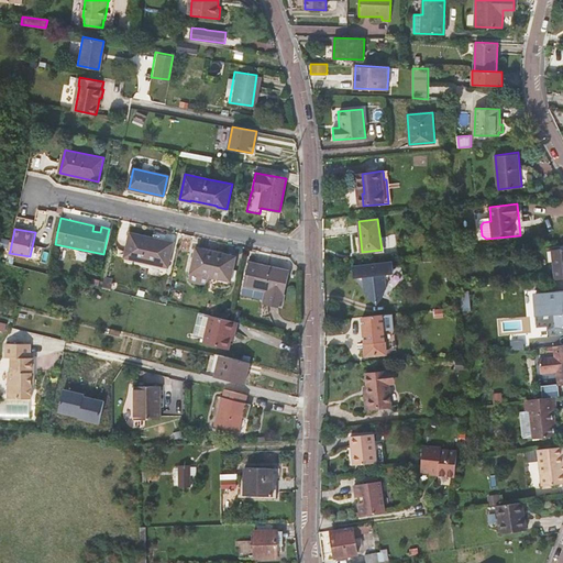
[(174,242),(130,232),(124,256),(168,266),(174,242)]
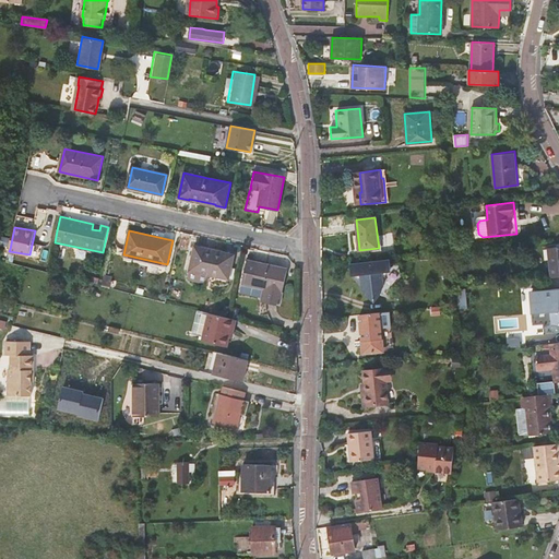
[(232,266),(233,260),(235,254),(212,249),(213,246),(206,245),(205,248),(194,246),(188,277),(193,281),(202,283),(206,281),(207,274),(229,278),(230,272),(232,266)]
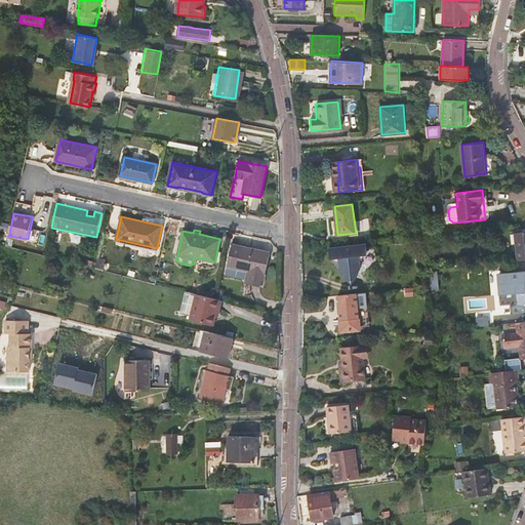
[(524,232),(515,233),(518,260),(524,259),(524,232)]
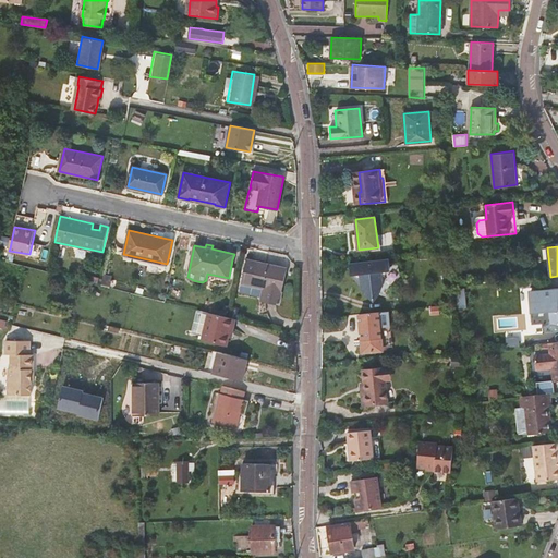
[(288,267),(246,259),(242,282),(265,288),(262,301),(279,305),(282,292),(288,267)]
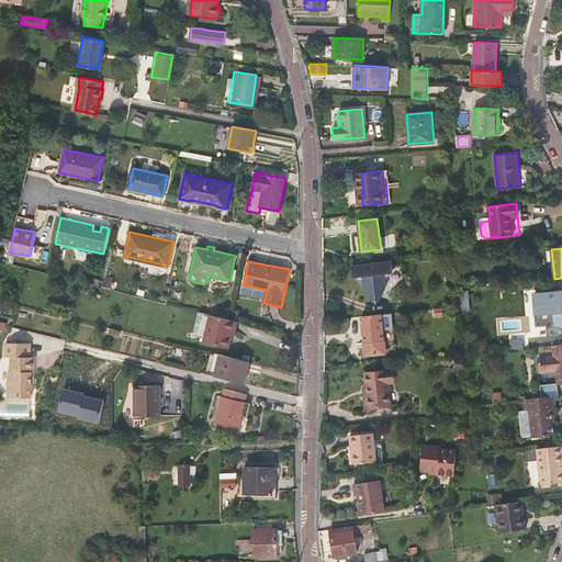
[(352,277),(359,277),(362,280),(363,290),(368,293),(368,296),(375,302),(382,295),(382,292),(385,288),(384,280),(392,270),(392,261),(351,265),(352,277)]
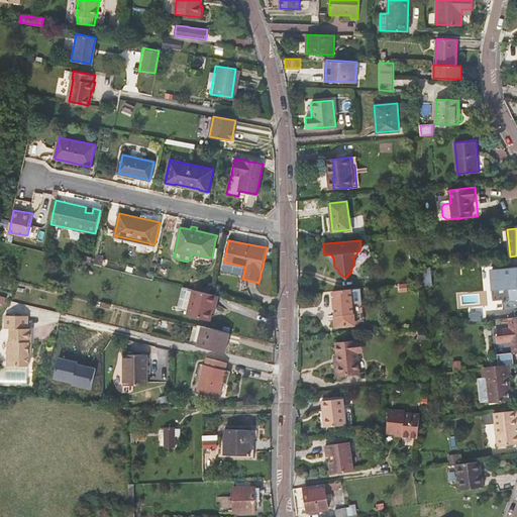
[(507,296),(508,303),(509,302),(510,301),(512,300),(513,300),(516,300),(516,299),(516,266),(496,269),(499,297),(507,296)]
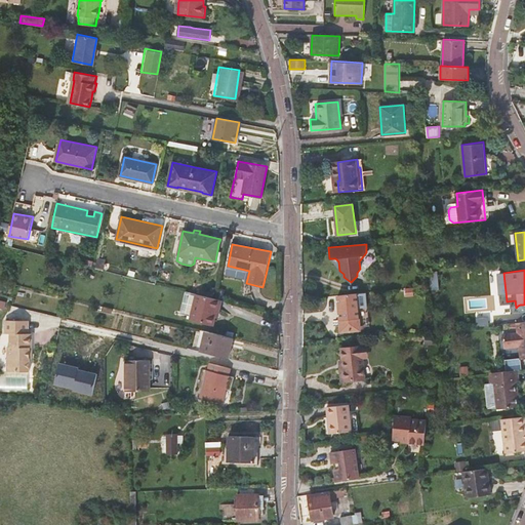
[(337,295),(339,322),(342,322),(344,331),(360,330),(357,293),(337,295)]
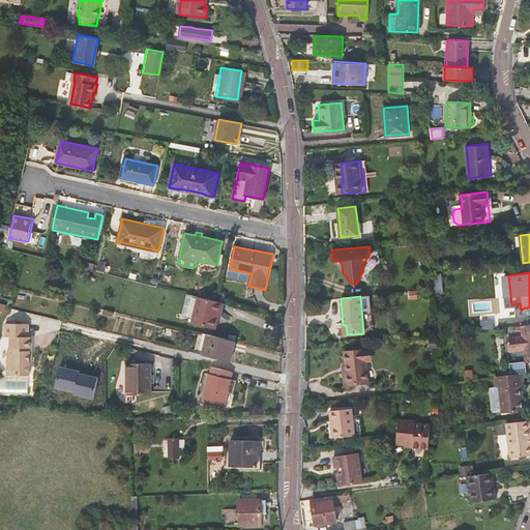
[(222,316),(225,303),(216,301),(200,297),(194,322),(216,328),(219,316),(222,316)]
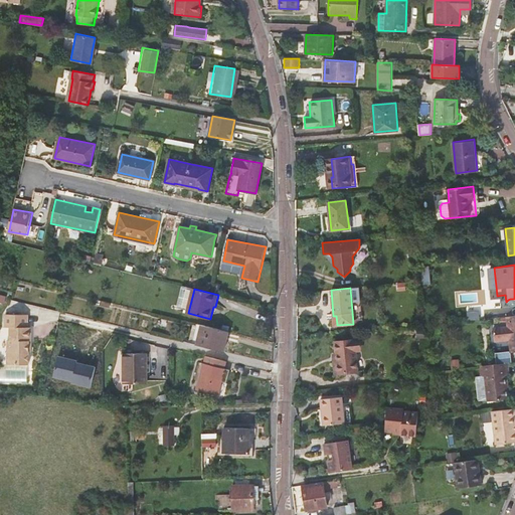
[(28,327),(28,315),(5,314),(5,328),(10,328),(10,340),(8,340),(8,364),(29,365),(29,352),(29,342),(31,342),(31,328),(28,328),(28,327)]
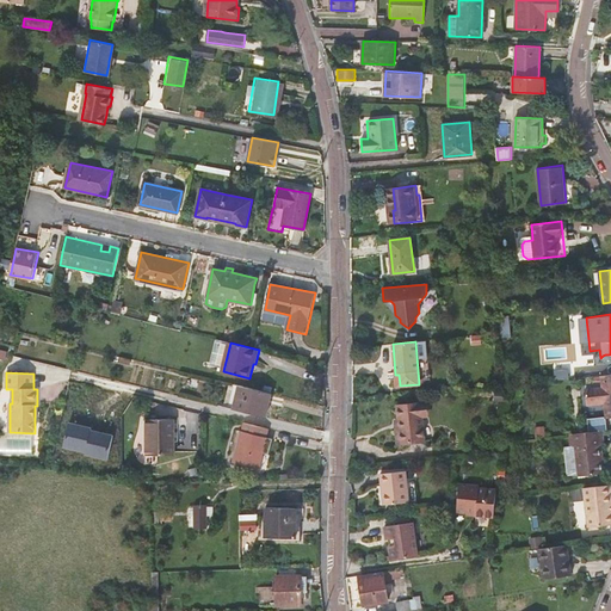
[(610,417),(610,374),(598,375),(599,388),(584,389),(585,406),(602,403),(603,419),(610,417)]
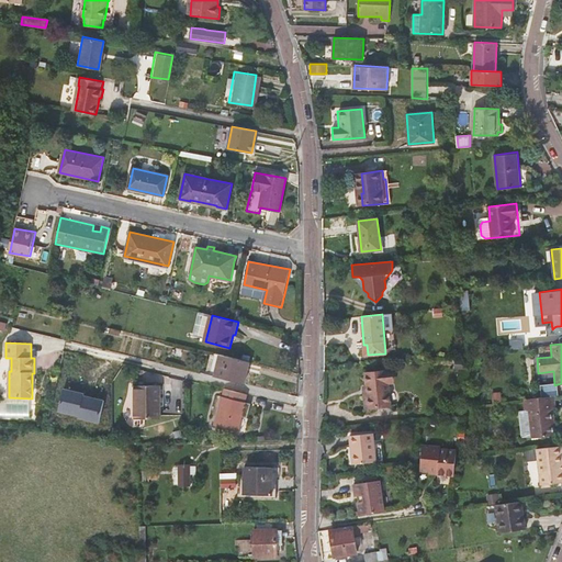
[(215,353),(211,374),(245,383),(249,361),(215,353)]
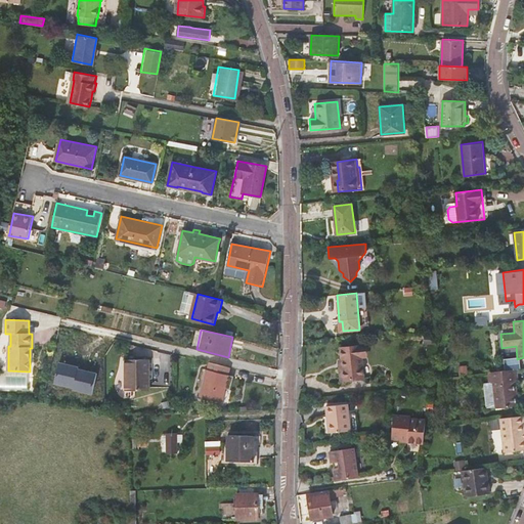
[(343,367),(339,367),(340,380),(363,378),(361,357),(364,356),(363,345),(341,347),(342,359),(343,367)]
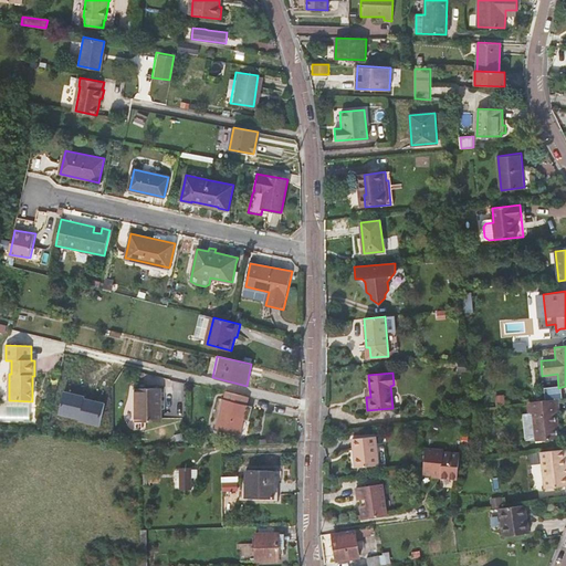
[(161,420),(161,388),(136,388),(136,400),(140,400),(140,421),(161,420)]
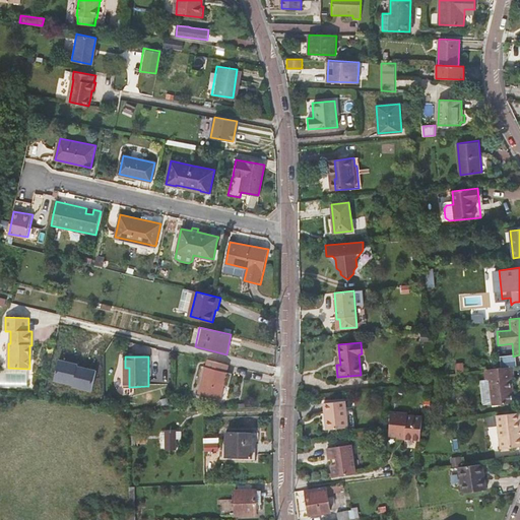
[(215,361),(208,359),(207,367),(205,367),(199,393),(220,398),(226,372),(229,364),(215,361)]
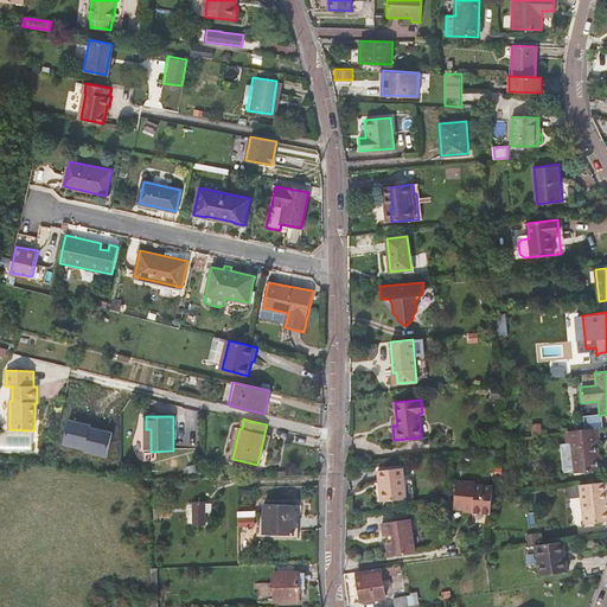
[(93,425),(70,420),(64,443),(87,448),(87,451),(109,455),(114,432),(91,427),(93,425)]
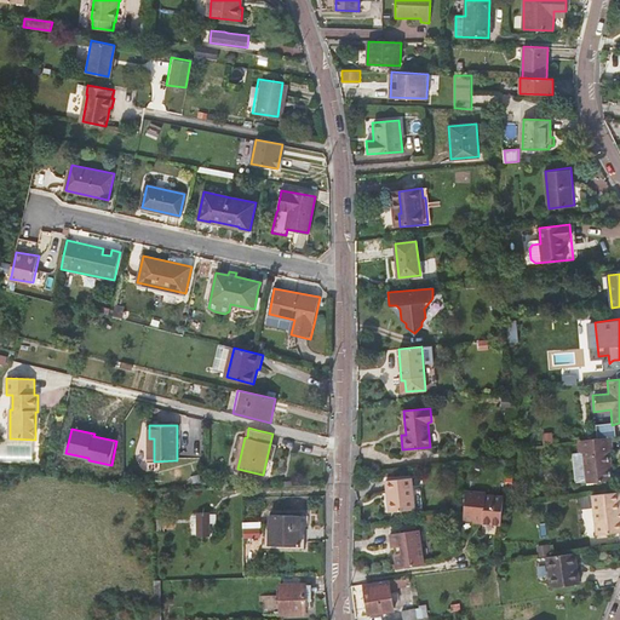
[(543,445),(554,443),(552,432),(541,434),(543,445)]
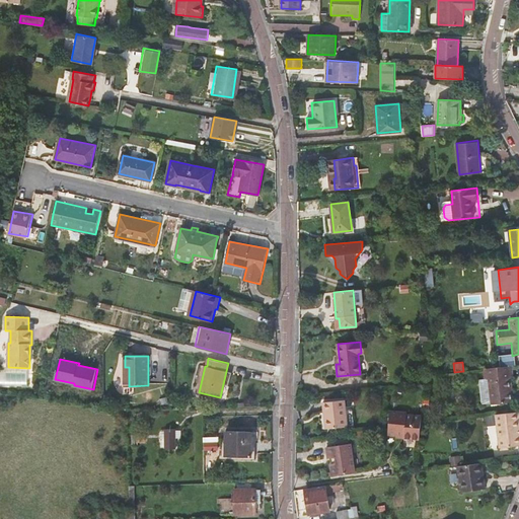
[(511,403),(510,392),(509,387),(512,387),(510,377),(512,376),(511,366),(482,369),(483,381),(487,380),(490,405),(511,403)]
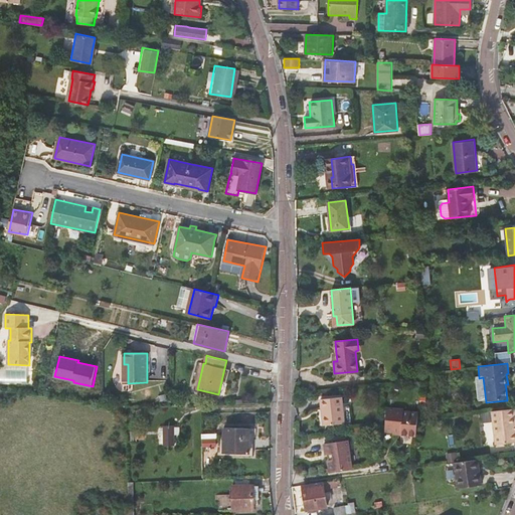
[(320,399),(321,407),(324,407),(326,424),(344,422),(342,405),(341,396),(320,399)]
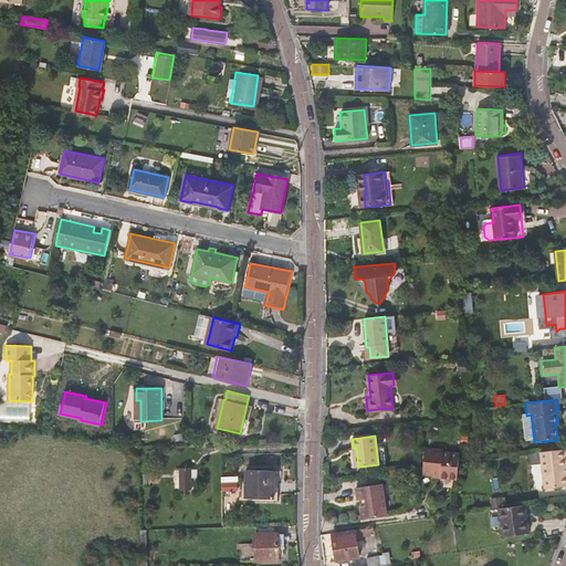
[(383,444),(376,446),(378,464),(386,463),(383,444)]
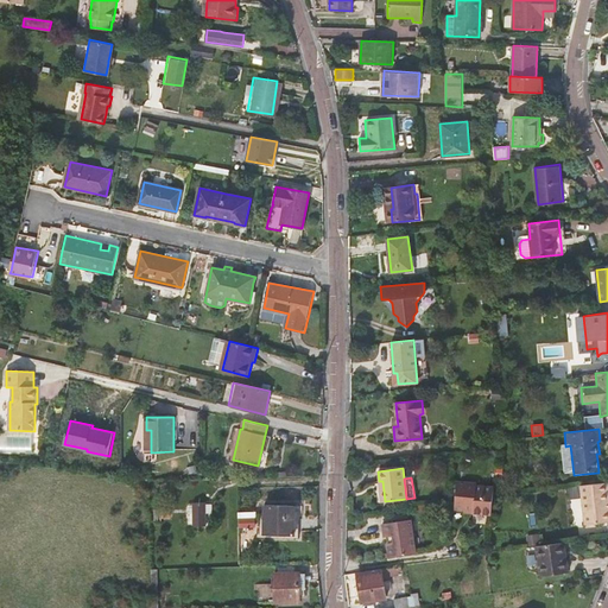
[(455,507),(464,507),(474,508),(474,512),(492,513),(493,495),(494,487),(477,486),(477,483),(457,481),(455,507)]
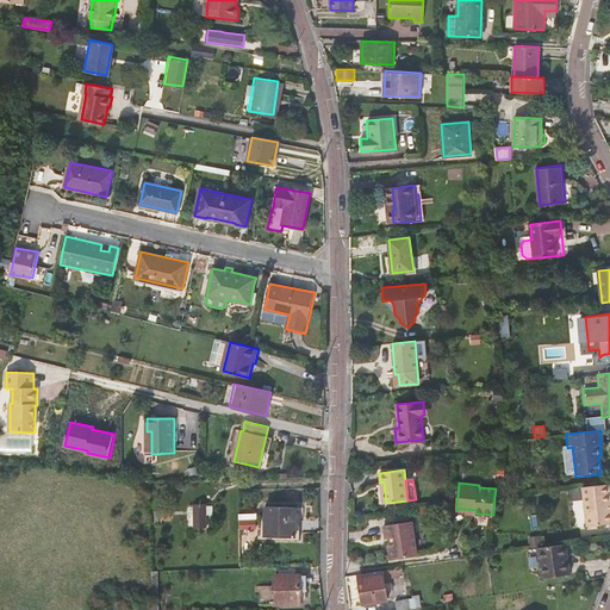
[(609,518),(609,514),(609,510),(608,510),(607,504),(609,504),(607,484),(601,485),(582,486),(586,522),(609,518)]
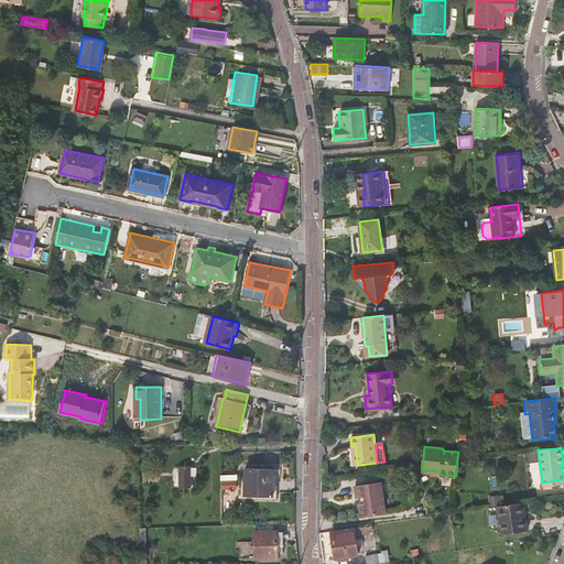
[(193,486),(192,466),(180,466),(181,486),(193,486)]
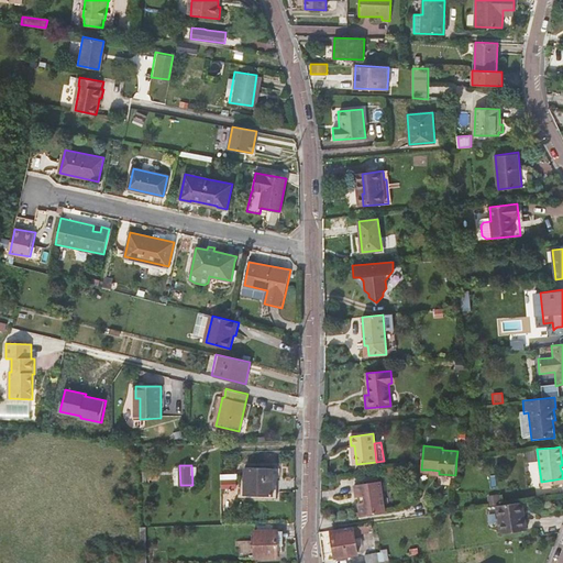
[(273,467),(245,467),(245,495),(273,495),(273,467)]
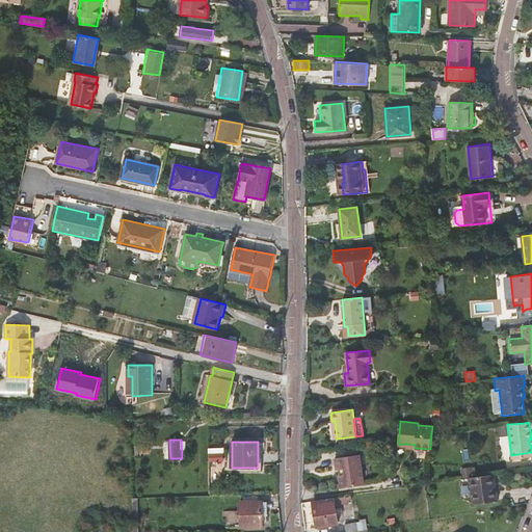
[(148,453),(148,446),(141,447),(141,446),(135,446),(135,456),(141,456),(141,453),(148,453)]
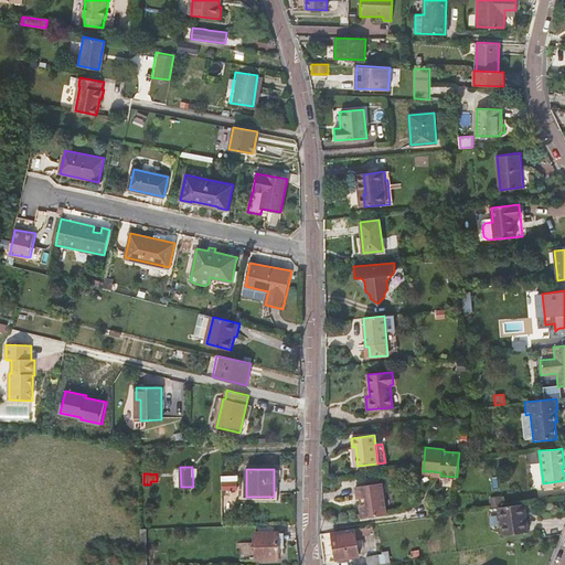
[(230,476),(223,476),(223,490),(238,490),(238,480),(230,481),(230,476)]
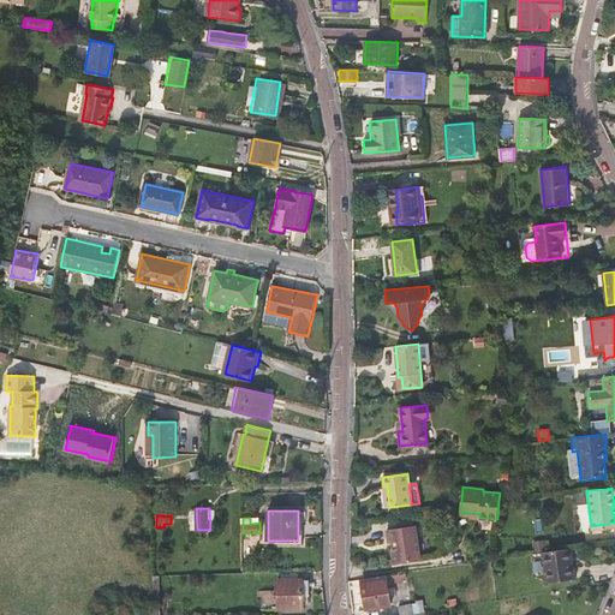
[(614,531),(614,523),(591,526),(591,535),(614,531)]
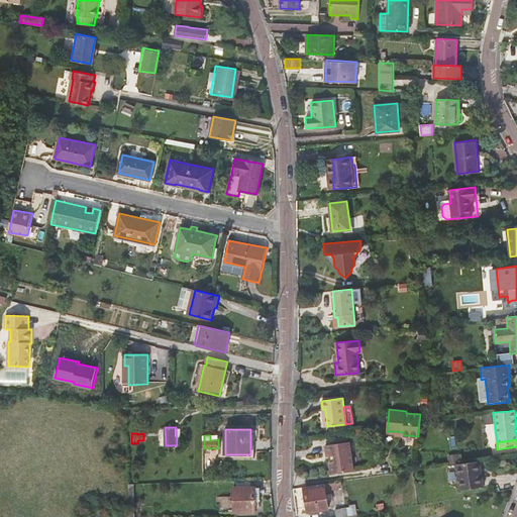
[(328,461),(330,471),(330,474),(352,470),(348,441),(325,445),(326,455),(329,455),(330,461),(328,461)]
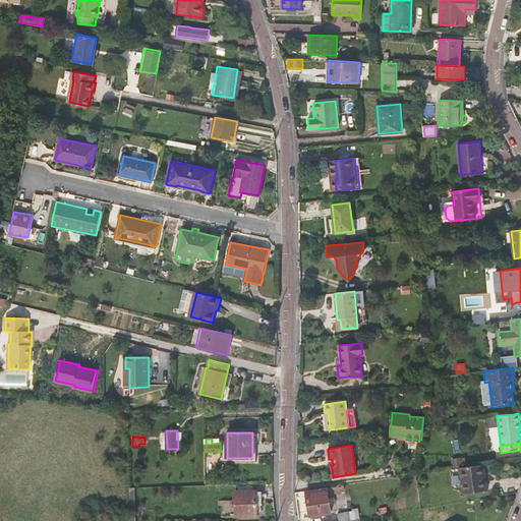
[(481,464),(460,467),(463,494),(487,489),(486,480),(484,481),(481,464)]
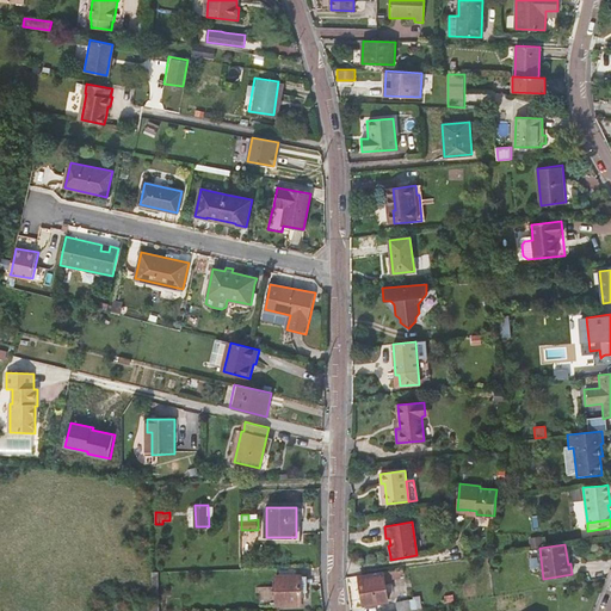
[(383,572),(375,573),(363,574),(359,575),(360,586),(358,588),(359,596),(363,598),(364,605),(388,602),(386,579),(401,576),(401,574),(403,574),(402,568),(383,572)]
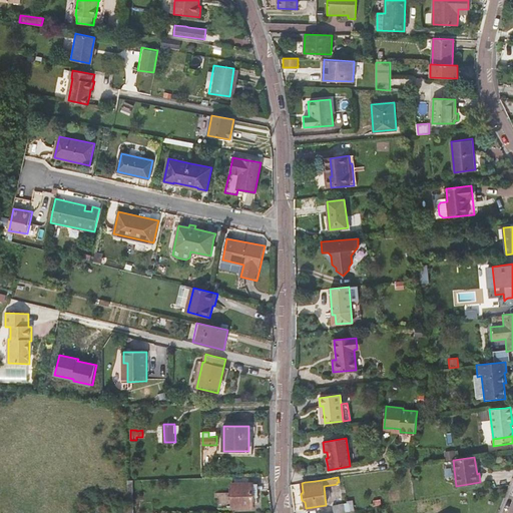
[(253,508),(252,482),(231,483),(232,508),(253,508)]
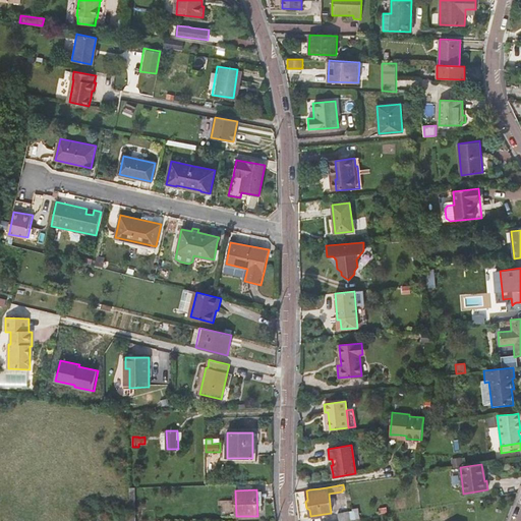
[(339,520),(354,519),(353,511),(338,513),(339,520)]
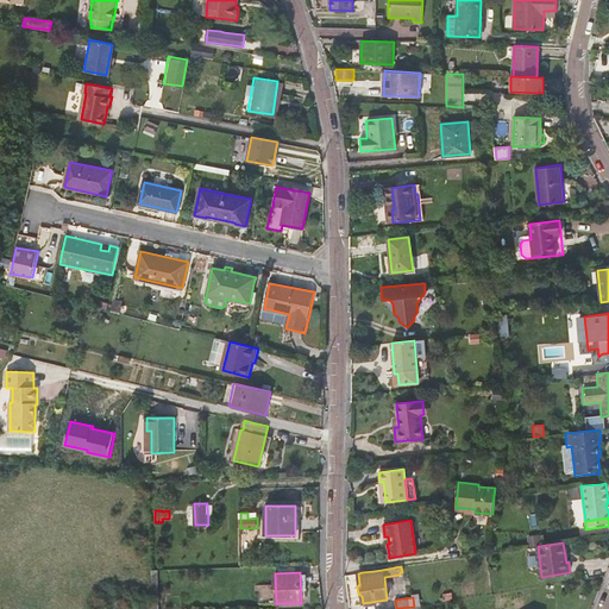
All buildings are outlined.
